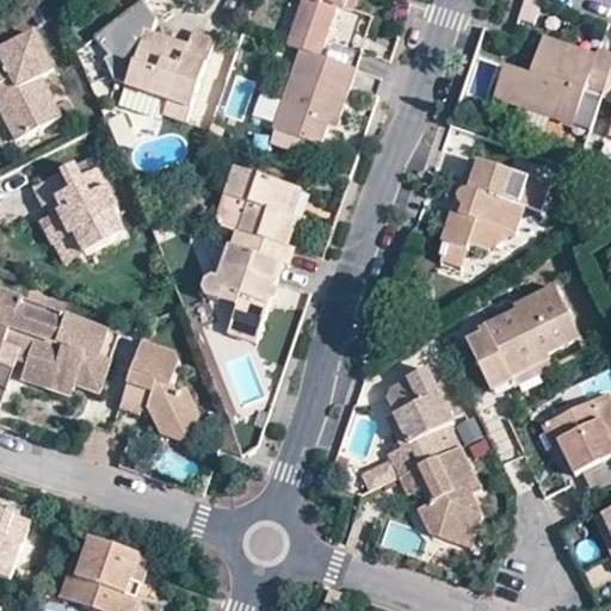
[(300,0),(287,43),(300,48),(321,55),(339,6),(344,7),(346,0),(300,0)]
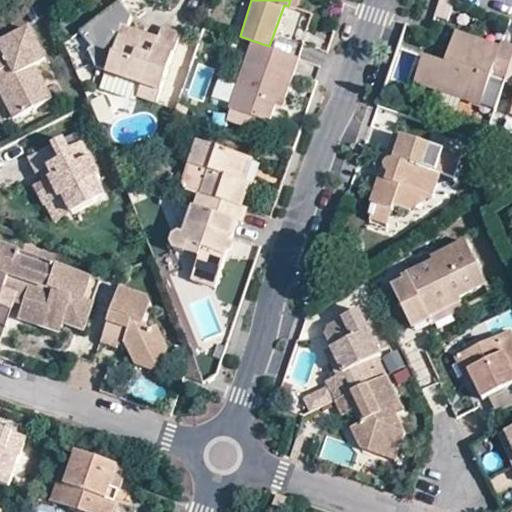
[(160,25),(157,35),(154,45),(140,40),(141,37),(116,28),(118,24),(128,27),(132,15),(121,1),(81,30),(93,46),(89,49),(97,67),(106,70),(141,82),(136,93),(157,100),(178,31),(160,25)]
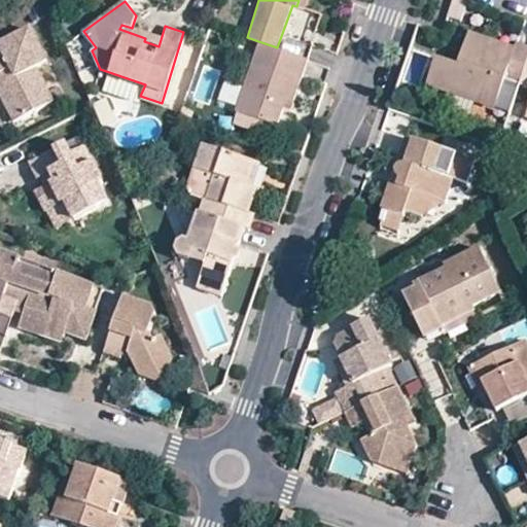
[(16,119),(57,100),(41,66),(51,60),(36,28),(0,44),(0,74),(5,84),(3,91),(16,119)]
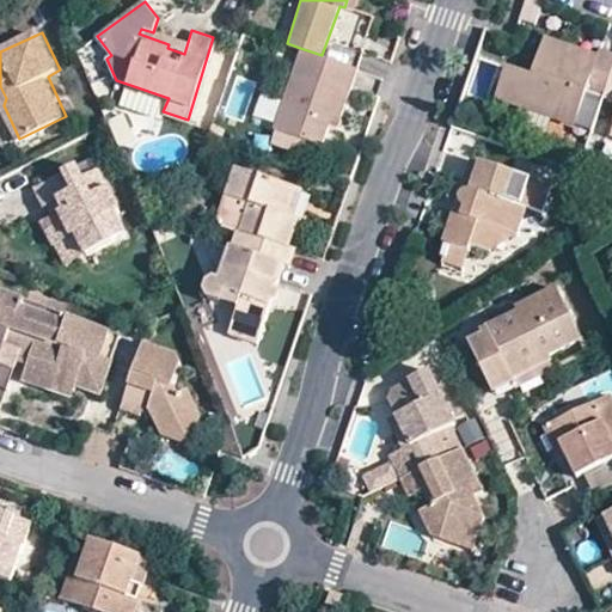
[(171,37),(169,44),(167,48),(184,54),(188,42),(171,37)]
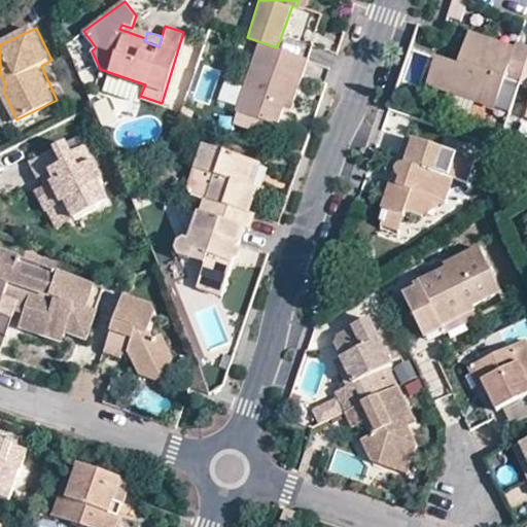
[(526,65),(526,45),(518,43),(516,47),(514,54),(494,47),(496,41),(469,33),(459,66),(436,60),(428,88),(495,109),(505,78),(521,83),(526,65)]
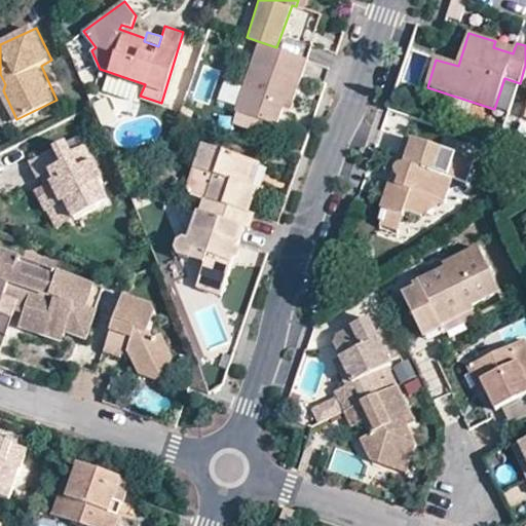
[(276,47),(258,41),(234,109),(276,123),(287,97),(294,99),(308,58),(276,47)]
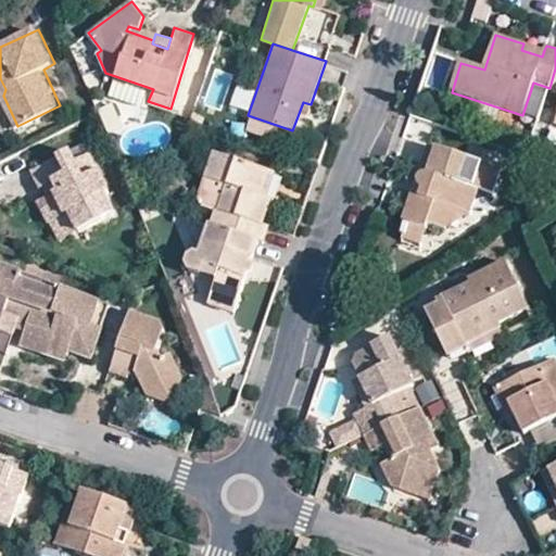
[(542,57),(544,50),(523,43),(521,50),(542,57)]
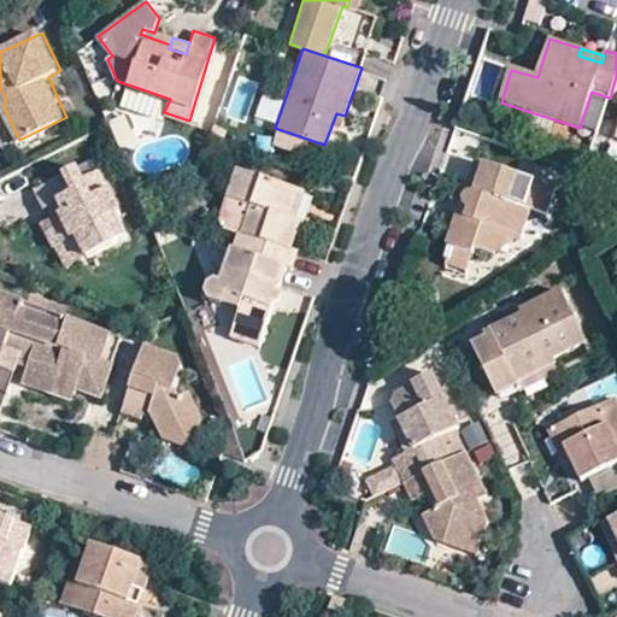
[(170,99),(128,84),(124,97),(129,106),(163,117),(164,112),(170,99)]
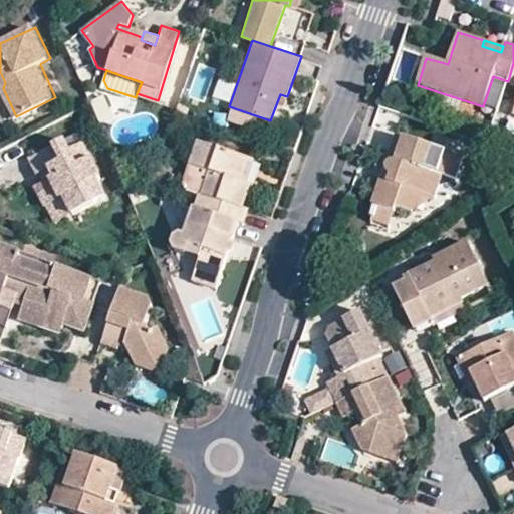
[(0,72),(0,112),(5,122),(16,116),(3,88),(5,82),(0,72)]
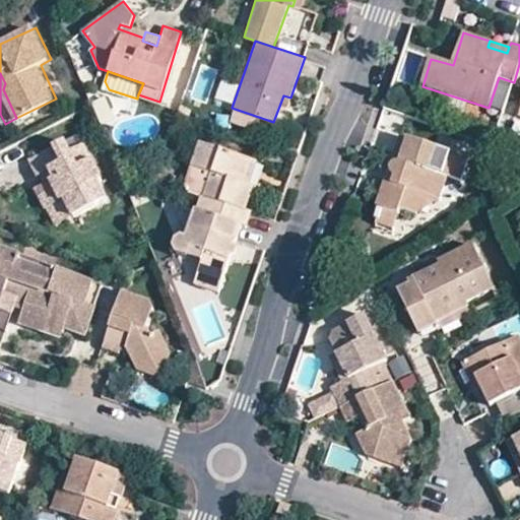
[(223,81),(218,99),(234,104),(239,86),(223,81)]
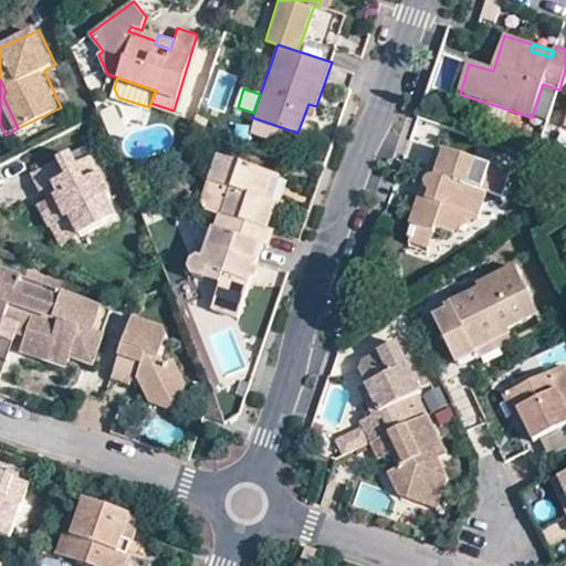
[(510,171),(436,147),(427,171),(433,175),(431,180),(429,180),(427,181),(425,184),(426,187),(428,191),(426,198),(419,196),(409,226),(412,227),(433,233),(435,230),(453,234),(460,213),(479,218),(488,192),(502,197),(510,171)]
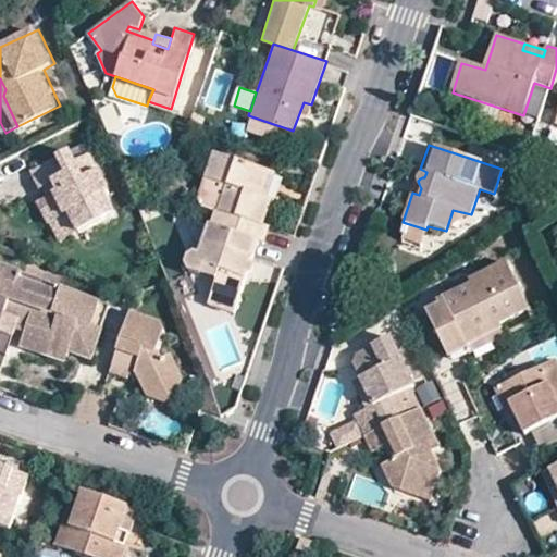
[(82,230),(114,212),(104,194),(111,190),(90,152),(76,160),(71,149),(32,169),(41,186),(46,184),(54,180),(60,189),(50,194),(38,200),(50,221),(53,220),(71,210),(82,230)]
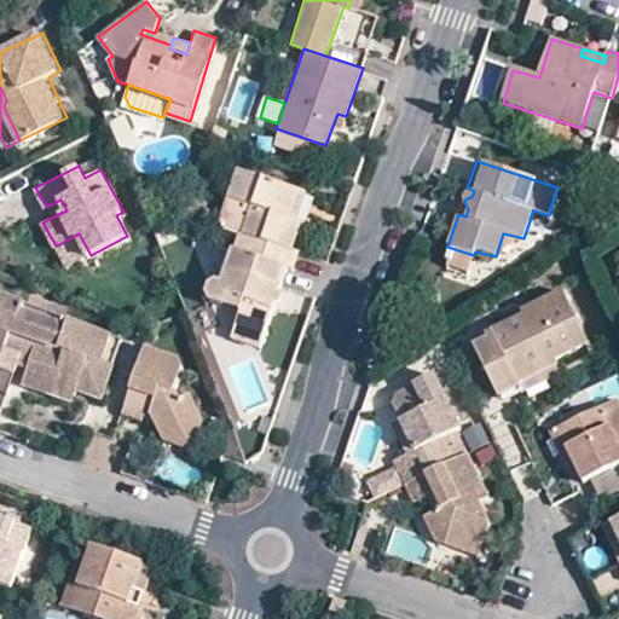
[(287,217),(295,190),(236,169),(227,200),(252,208),(243,233),(238,233),(232,252),(288,271),(293,272),(299,252),(290,249),(300,221),(295,220),(287,217)]
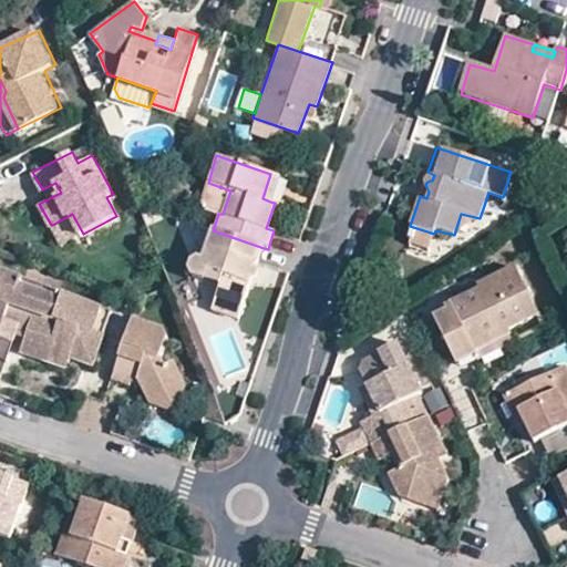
[(279,177),(270,174),(263,198),(270,202),(279,177)]
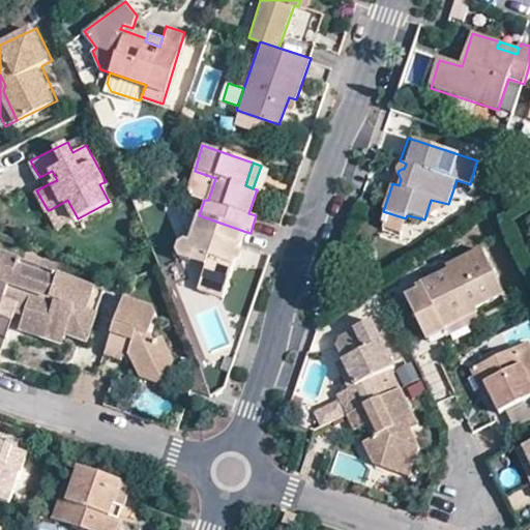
[(52,171),(43,175),(46,180),(48,184),(57,180),(52,171)]
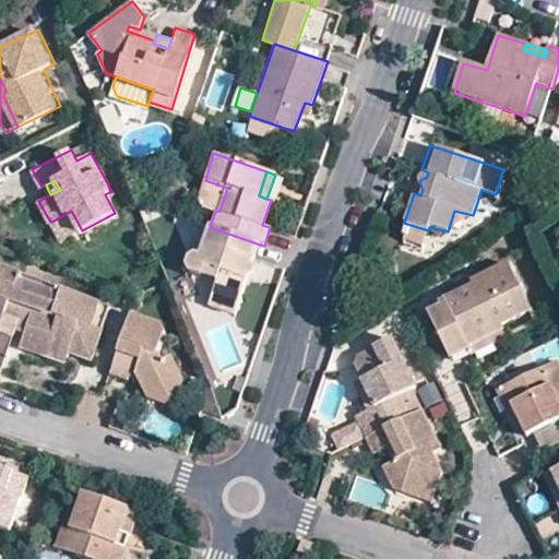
[(71,211),(54,221),(63,240),(82,230),(71,211)]
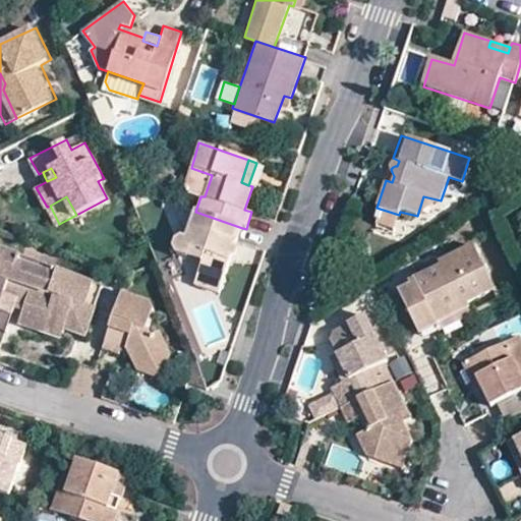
[(417,216),(441,200),(423,196),(417,216)]
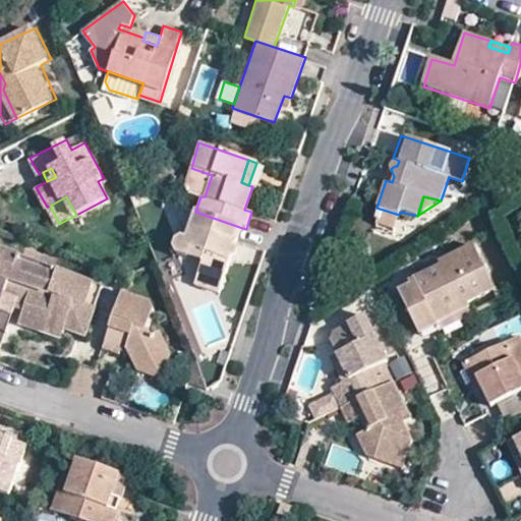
[(392,235),(399,215),(380,209),(372,228),(392,235)]
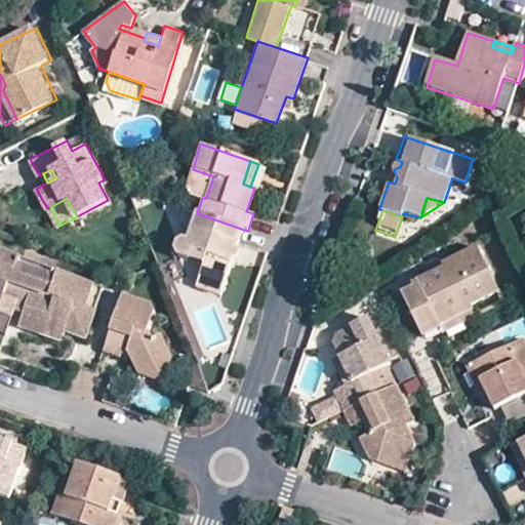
[(244,230),(197,213),(195,213),(186,241),(182,239),(176,242),(174,249),(177,257),(186,259),(194,256),(194,253),(207,256),(196,287),(221,296),(232,263),(229,261),(226,260),(224,257),(223,253),(224,248),(226,242),(239,246),(244,230)]
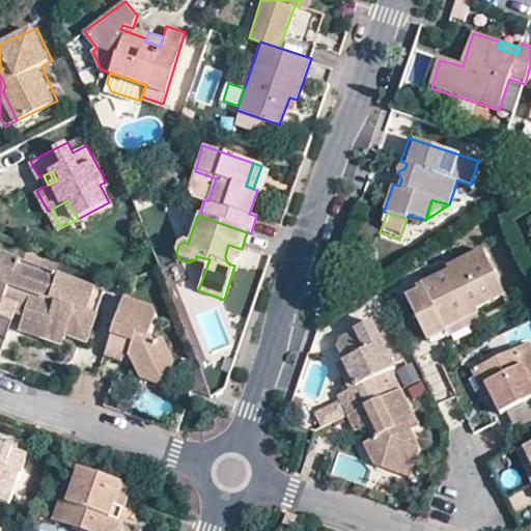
[(231,264),(234,266),(242,249),(228,245),(226,251),(225,256),(226,260),(228,263),(231,264)]
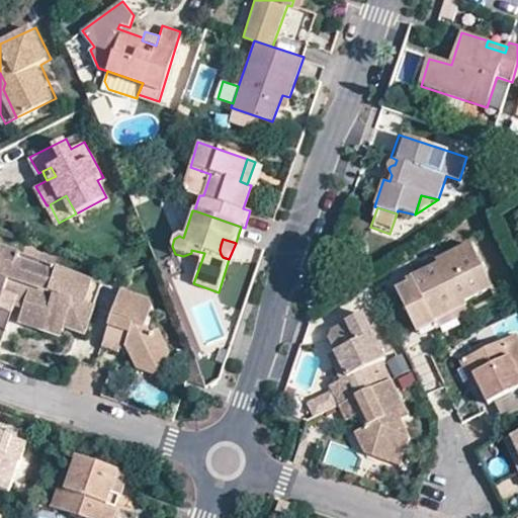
[(27,305),(25,311),(30,312),(47,268),(21,260),(24,253),(0,244),(0,315),(2,316),(7,315),(12,313),(16,309),(18,308),(18,303),(27,305)]
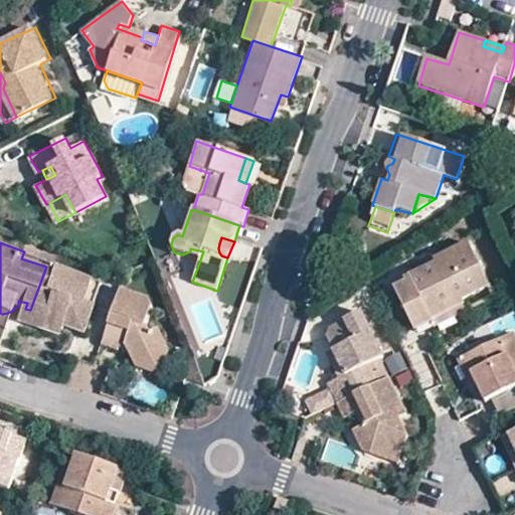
[(462,300),(489,287),(468,244),(435,261),(437,264),(409,278),(411,283),(396,290),(416,330),(433,322),(431,320),(464,303),(462,300)]
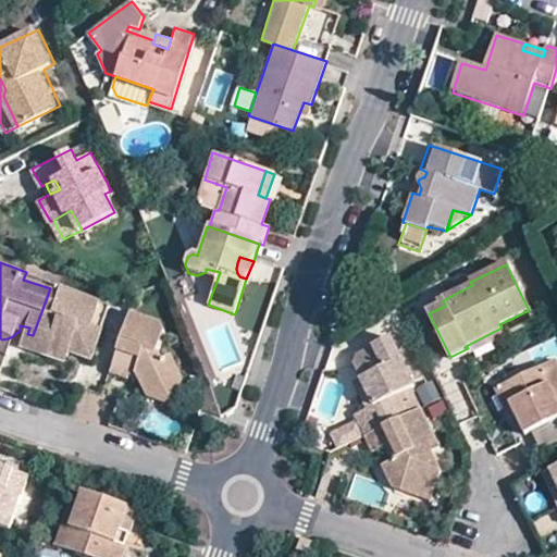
[(50,288),(52,282),(26,272),(23,280),(50,288)]
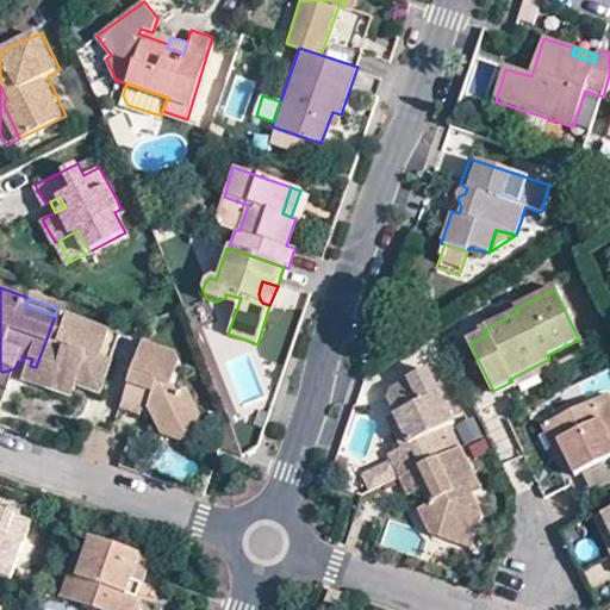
[(82,383),(104,391),(116,355),(104,352),(112,328),(57,309),(55,316),(36,367),(58,375),(61,383),(63,386),(64,390),(67,390),(70,390),(76,390),(79,387),(82,383)]
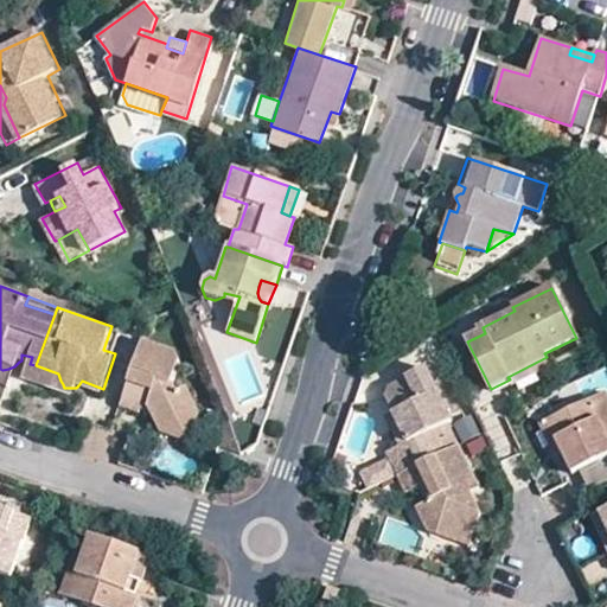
[(103,350),(115,353),(123,330),(112,326),(103,350)]
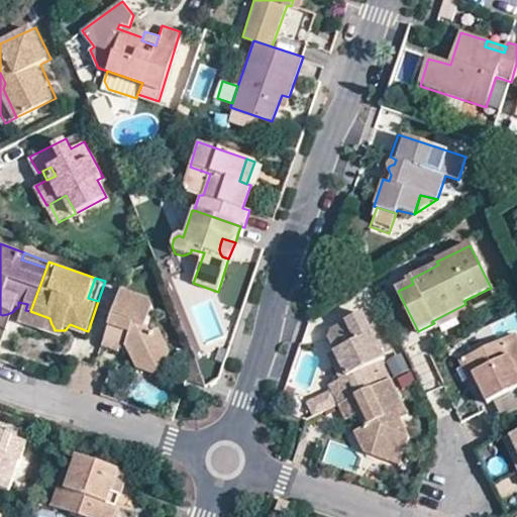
[(154,299),(124,288),(105,345),(122,351),(122,350),(124,343),(132,345),(135,354),(139,367),(153,360),(168,366),(173,350),(175,349),(165,328),(157,331),(152,324),(158,305),(154,299)]
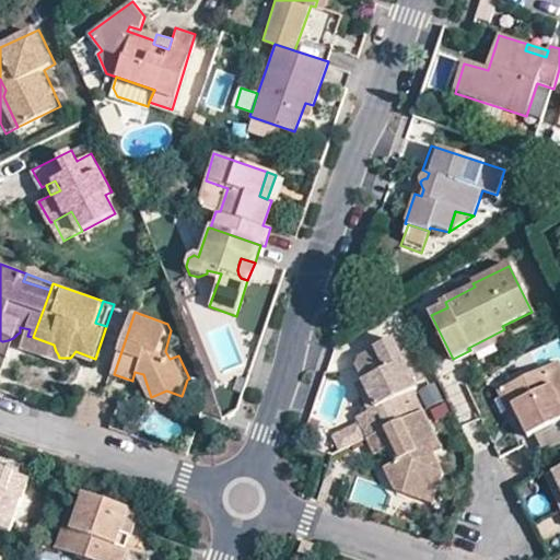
[(471,353),(536,322),(532,312),(502,326),(504,329),(468,348),(470,350),(471,353)]
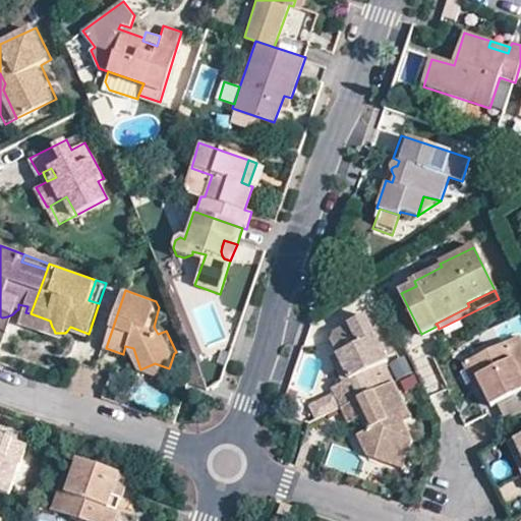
[(18,309),(25,312),(27,306),(18,304),(18,309)]
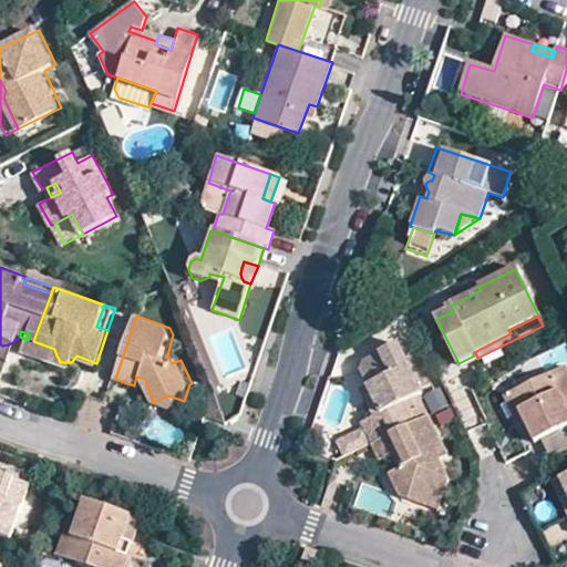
[(0,359),(10,362),(20,337),(18,338),(13,342),(8,344),(2,346),(0,344),(0,359)]
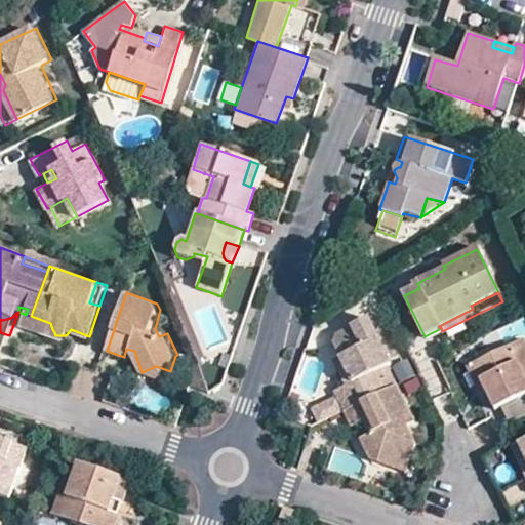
[(344,382),(332,389),(335,396),(341,409),(396,382),(386,362),(391,360),(368,313),(351,321),(353,324),(334,334),(332,341),(339,355),(344,364),(335,368),(344,382)]
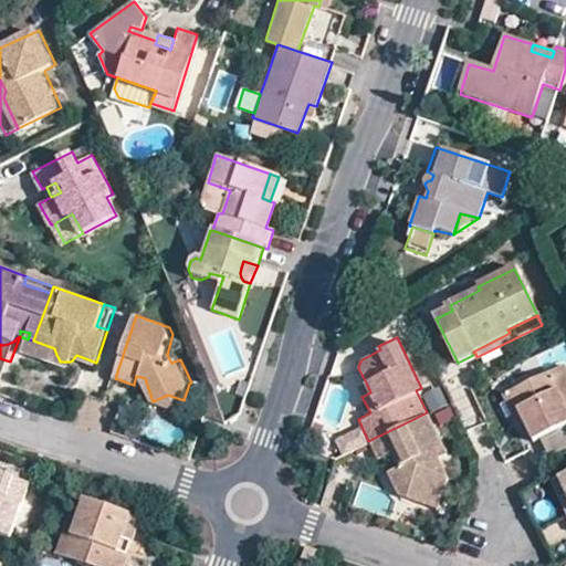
[(33,341),(28,339),(24,349),(30,352),(60,362),(59,358),(56,355),(54,348),(33,341)]
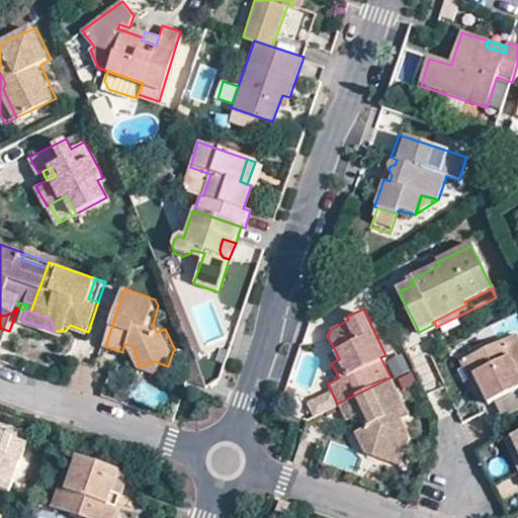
[(517,377),(517,375),(517,374),(517,343),(512,332),(462,356),(484,402),(517,384),(517,377)]
